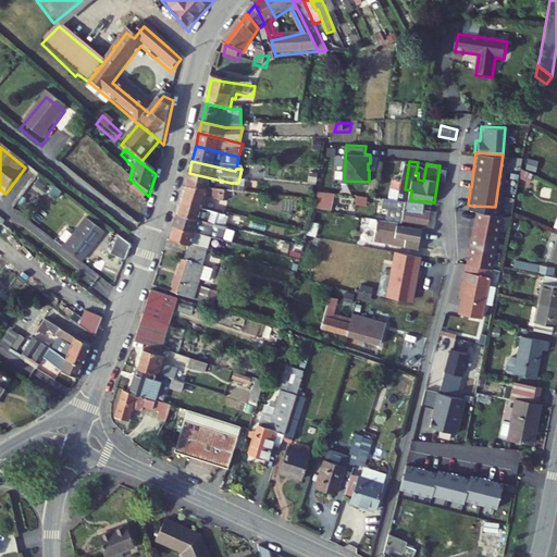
[(525,186),(530,176),(517,171),(515,182),(525,186)]
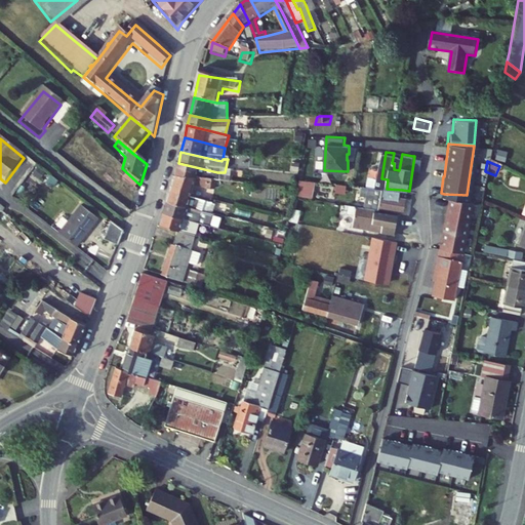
[(217,172),(200,168),(178,163),(175,176),(197,179),(209,180),(215,180),(217,172)]
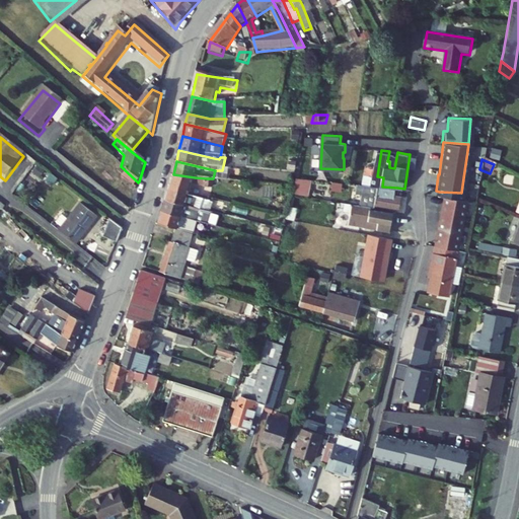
[(133,189),(138,182),(121,166),(121,167),(116,173),(126,182),(121,189),(133,200),(136,191),(133,189)]
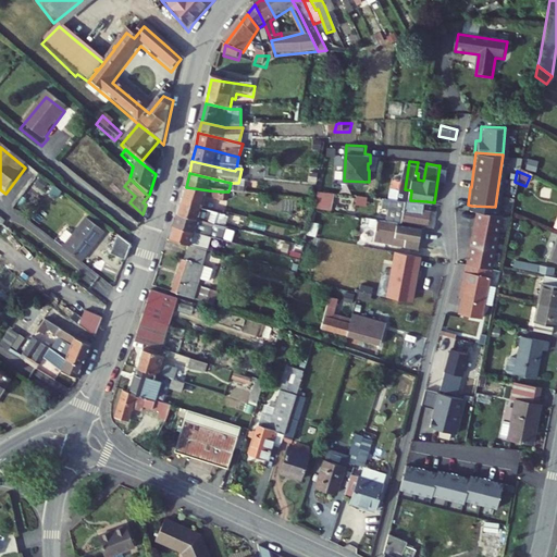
[(209,190),(186,187),(182,203),(205,210),(208,198),(230,201),(231,193),(229,192),(222,192),(209,190)]
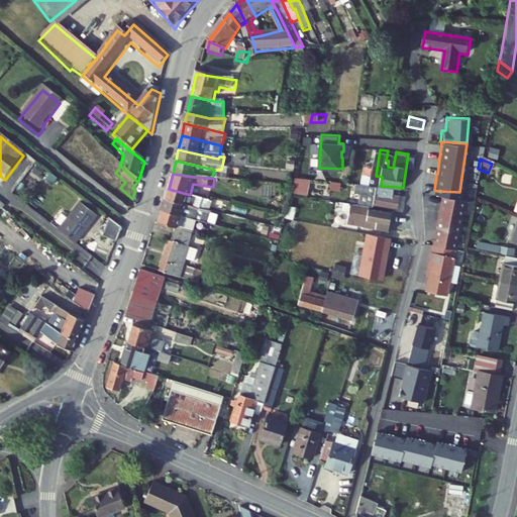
[(307,197),(310,181),(297,180),(293,194),(307,197)]
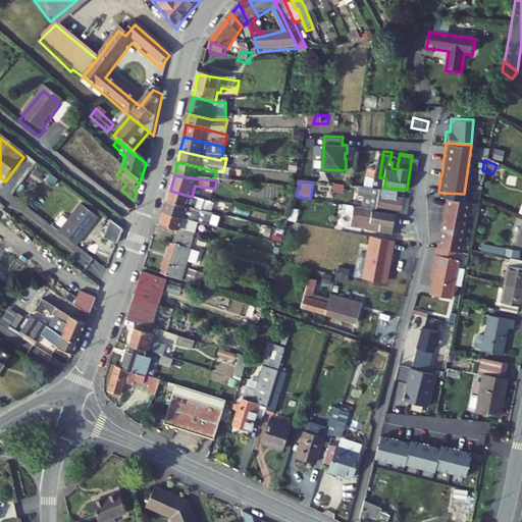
[(381,188),(361,186),(359,193),(366,194),(364,203),(377,205),(381,188)]
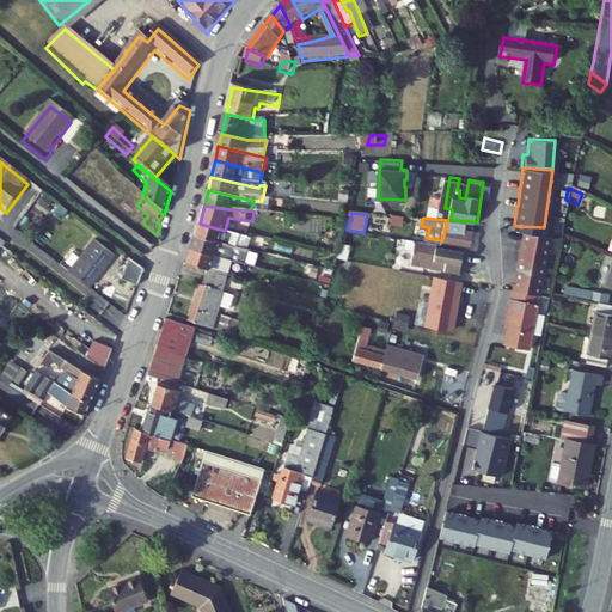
[(442,240),(442,242),(470,246),(475,232),(466,231),(469,221),(451,220),(447,220),(442,240)]
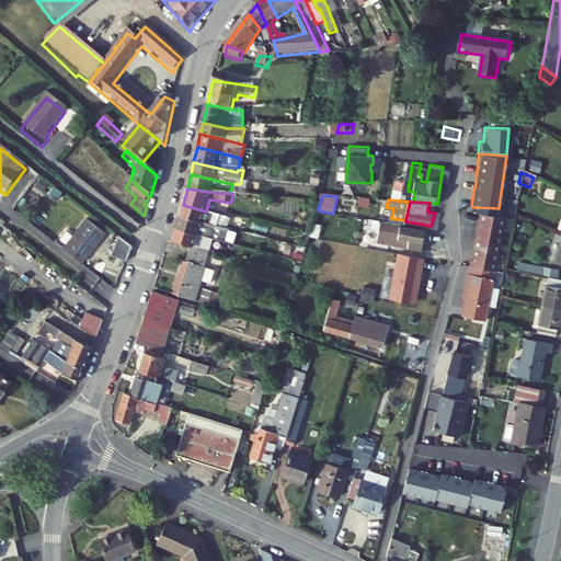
[(206,212),(183,205),(180,217),(219,229),(219,227),(227,229),(229,218),(206,212)]
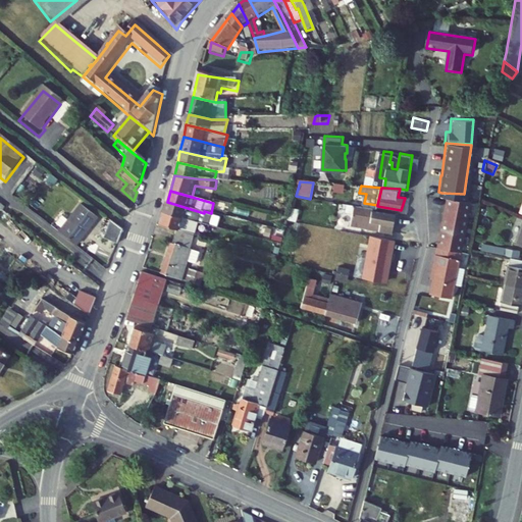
[(461,214),(464,194),(441,193),(439,203),(440,203),(439,211),(461,214)]
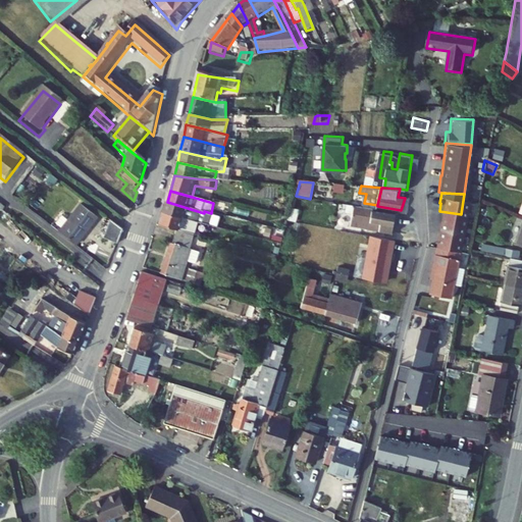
[(204,213),(167,202),(163,214),(200,224),(202,219),(211,221),(213,214),(211,213),(204,211),(204,213)]
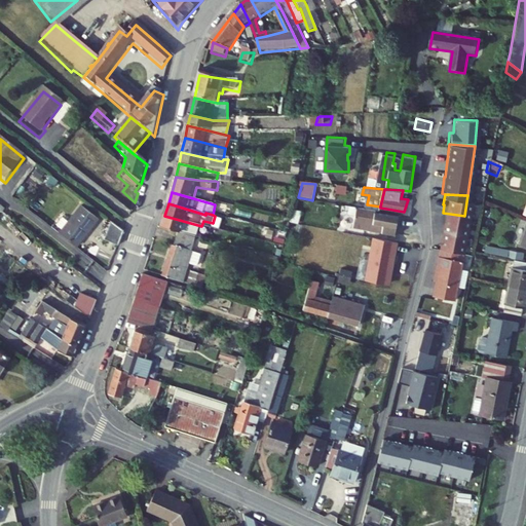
[(363,226),(363,227),(371,229),(375,211),(375,210),(366,209),(346,205),(345,212),(358,215),(355,224),(363,226)]
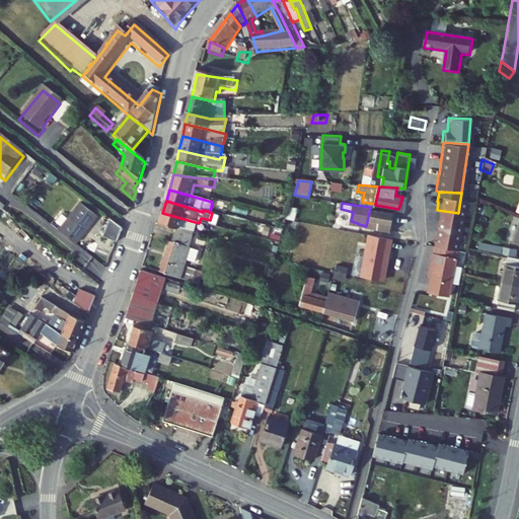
[(389,230),(393,213),(370,208),(366,226),(389,230)]
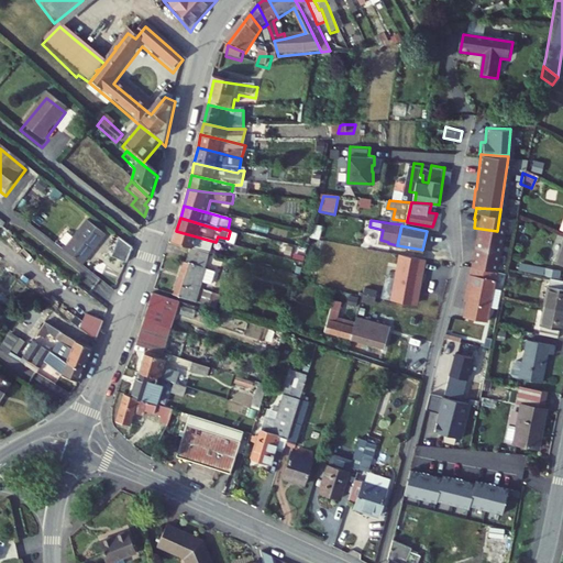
[(81,273),(106,242),(88,228),(63,258),(81,273)]
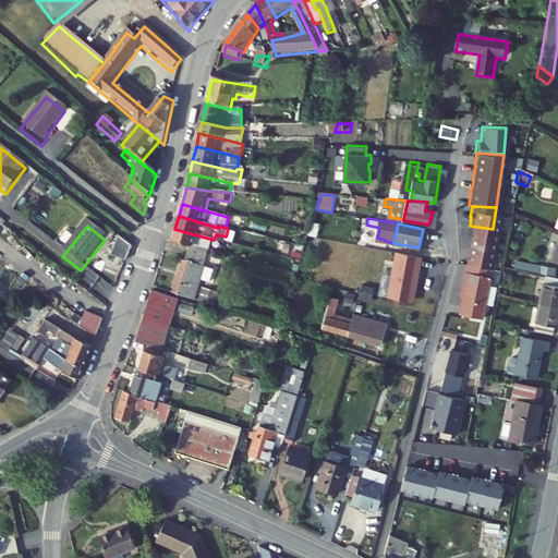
[(313,226),(310,238),(317,239),(320,228),(313,226)]
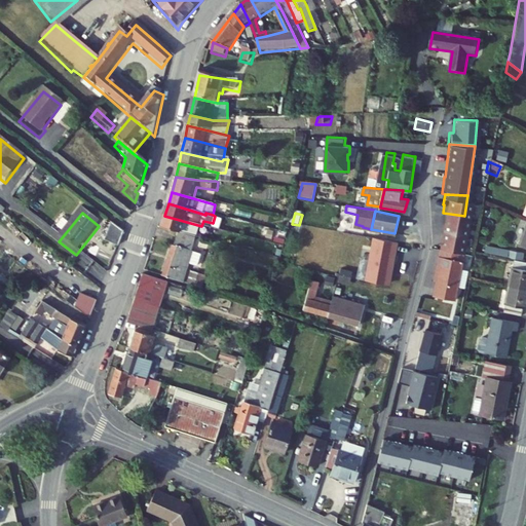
[(462,232),(464,216),(443,213),(441,221),(440,221),(439,229),(462,232)]
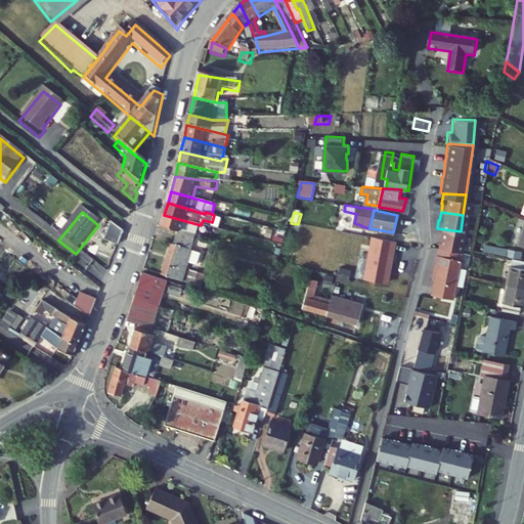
[(174,229),(186,232),(189,233),(207,238),(210,227),(201,225),(164,215),(163,226),(174,229)]
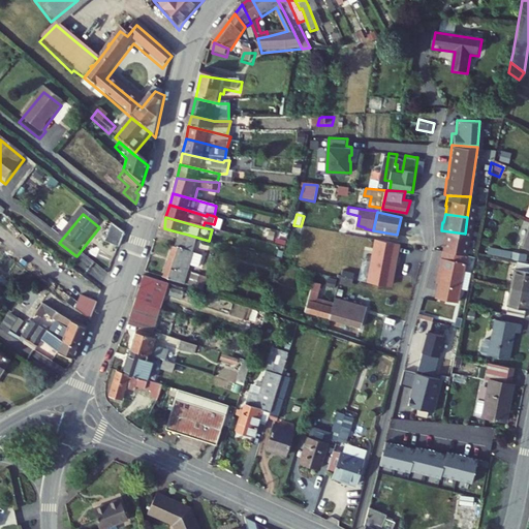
[(124,240),(111,228),(103,239),(119,252),(124,240)]
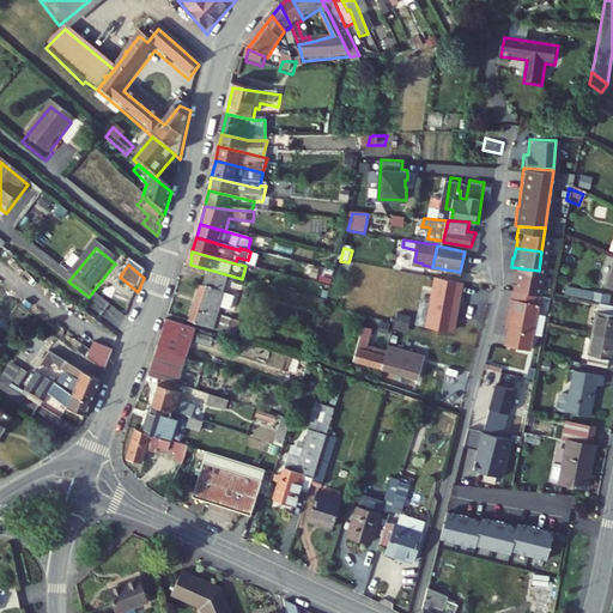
[(536,291),(539,271),(511,267),(510,277),(511,277),(510,287),(535,291),(536,291)]
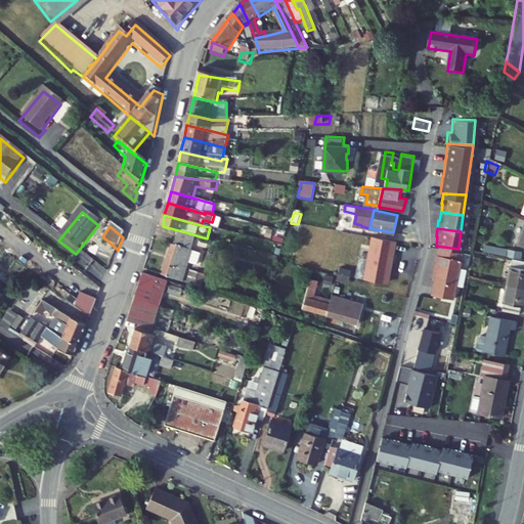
[(186,232),(174,229),(162,272),(178,277),(183,262),(191,265),(194,253),(185,250),(189,233),(186,232)]
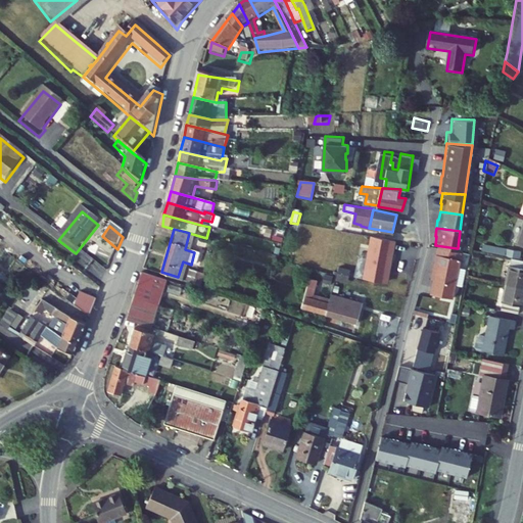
[(395,238),(371,235),(365,278),(386,281),(389,259),(391,259),(395,238)]
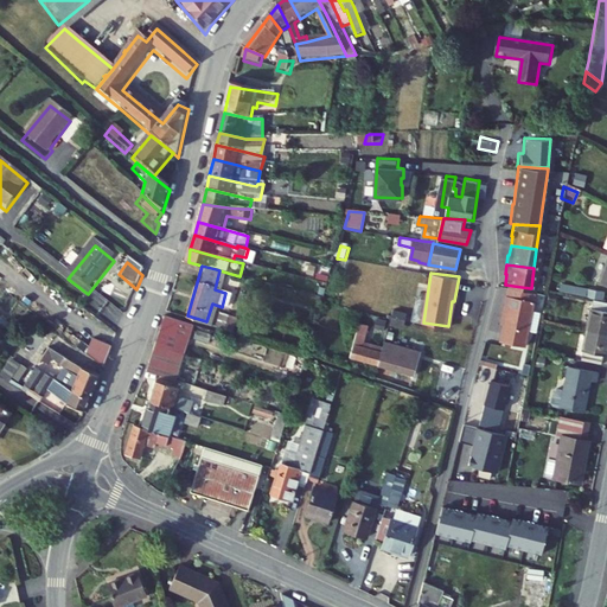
[(499,306),(503,307),(498,337),(522,340),(530,288),(505,285),(503,283),(499,306)]
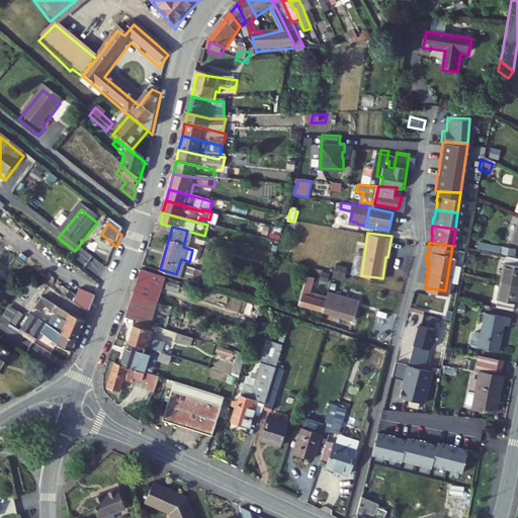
[(478,243),(476,251),(504,256),(512,257),(513,250),(478,243)]
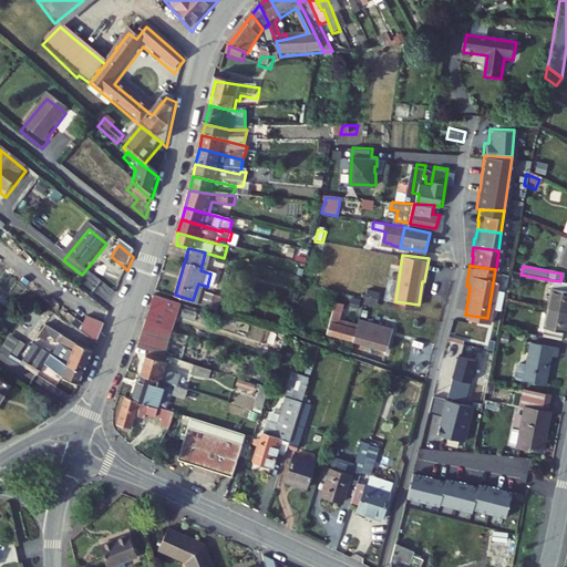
[(566,282),(560,281),(552,280),(546,308),(566,311),(566,291),(566,290),(566,282)]
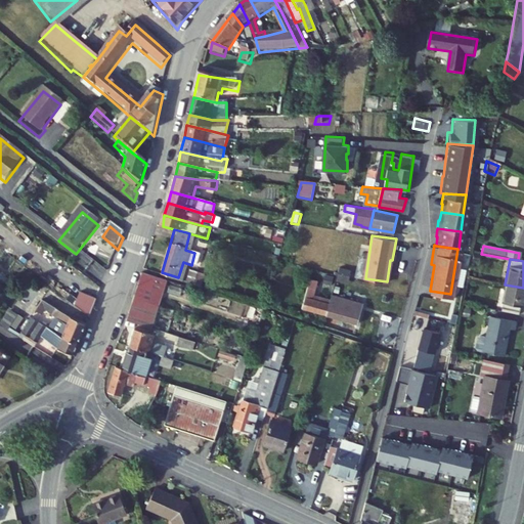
[(340,268),(337,279),(348,282),(351,271),(340,268)]
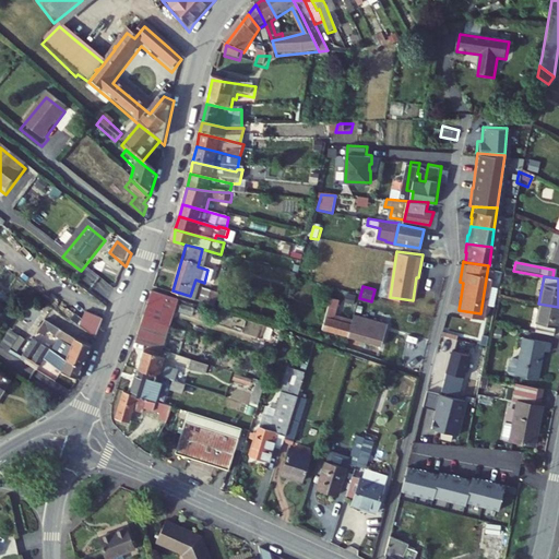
[(154,289),(153,293),(149,305),(176,313),(181,301),(182,298),(154,289)]
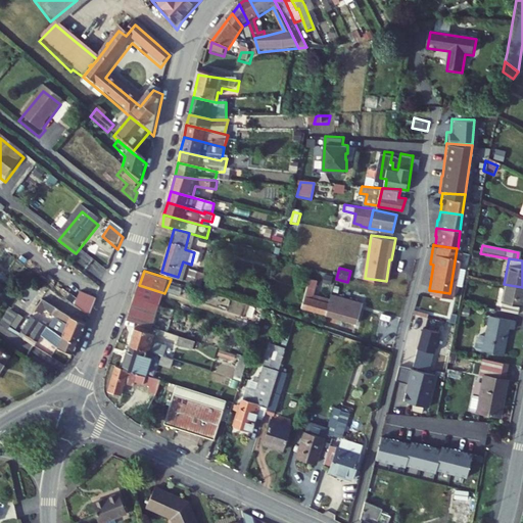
[(194,282),(196,275),(190,273),(188,280),(194,282)]
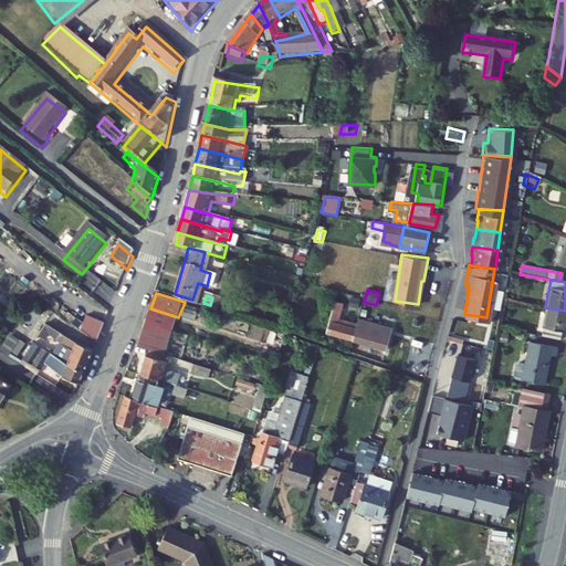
[(336,300),(327,333),(353,339),(356,326),(341,322),(346,302),(336,300)]
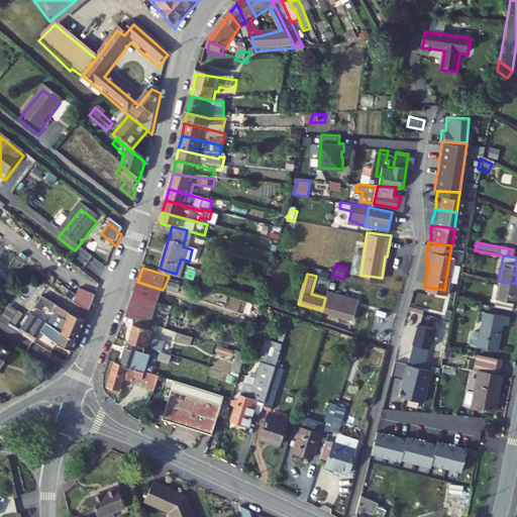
[(516,288),(516,284),(498,281),(492,307),(510,309),(511,300),(514,300),(516,288)]
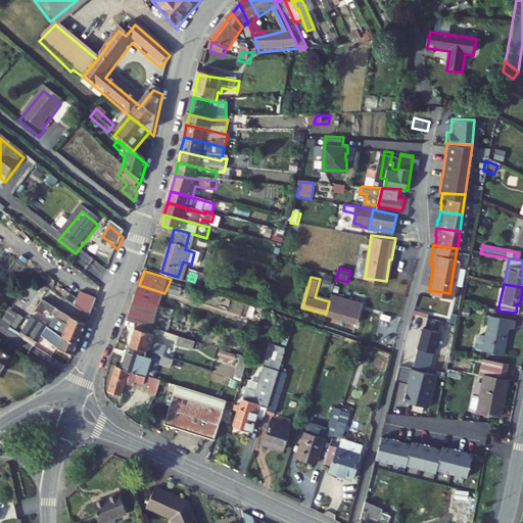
[(133,298),(159,306),(164,293),(139,285),(133,298)]
